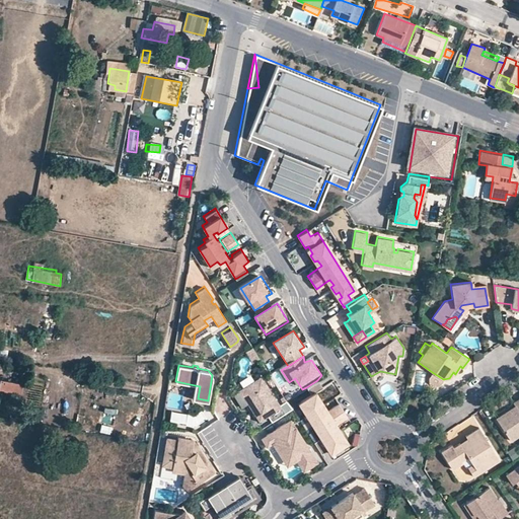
[(432,372),(431,375),(441,382),(443,379),(432,372)]
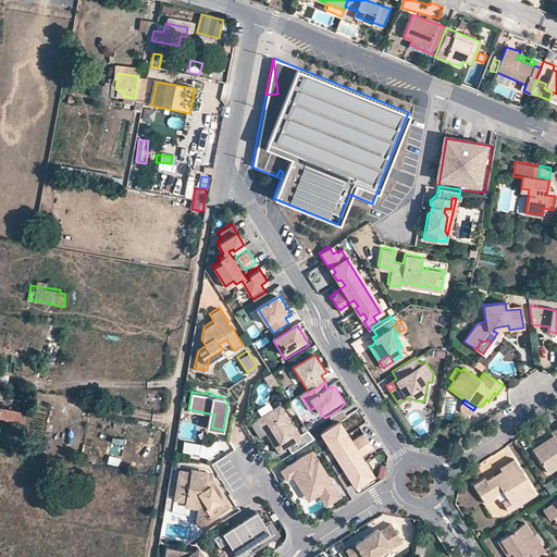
[(257,417),(265,431),(269,430),(270,432),(269,436),(279,450),(301,435),(280,403),(257,417)]
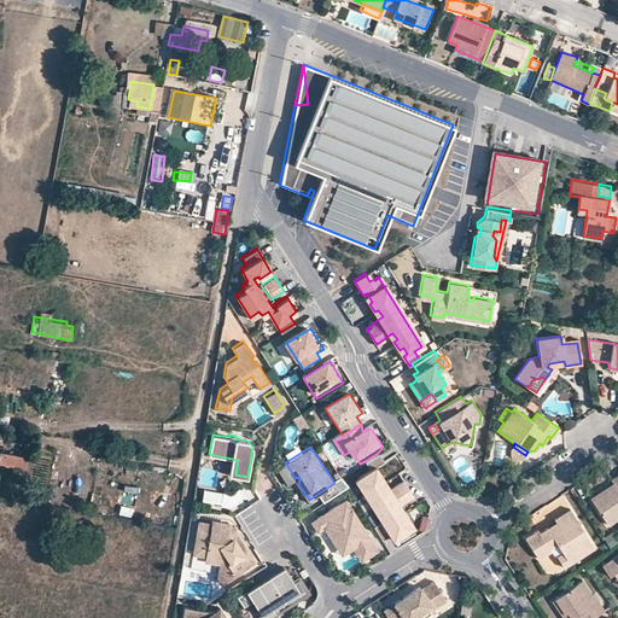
[(511,449),(511,455),(518,460),(524,458),(525,455),(513,447),(511,449)]
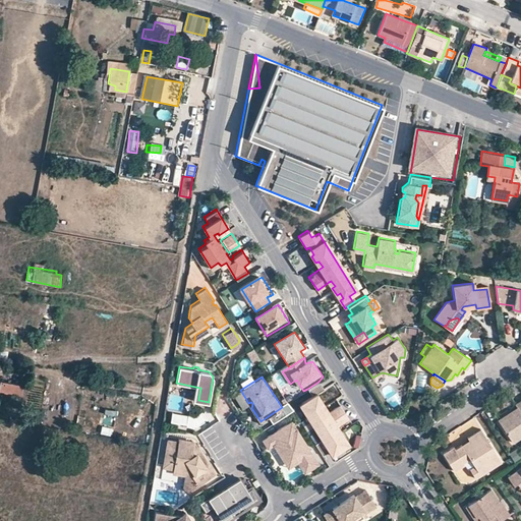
[(0,381),(0,391),(20,395),(22,385),(0,381)]
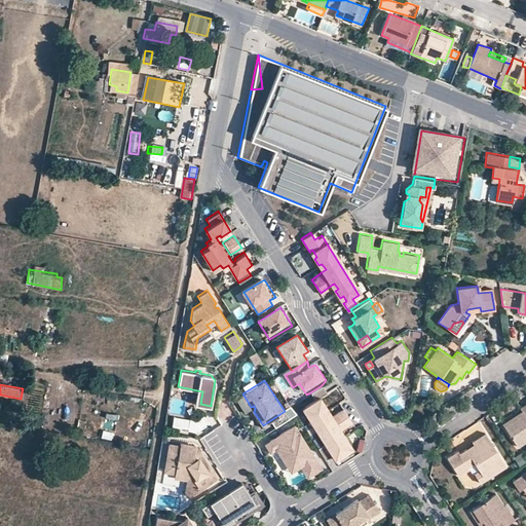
[(327,391),(322,385),(310,392),(314,399),(301,407),(324,443),(317,447),(325,458),(332,454),(334,459),(349,449),(345,443),(348,441),(344,435),(341,437),(338,430),(340,428),(351,421),(343,408),(332,415),(329,417),(325,411),(328,409),(324,403),(321,404),(316,398),(320,397),(327,391)]
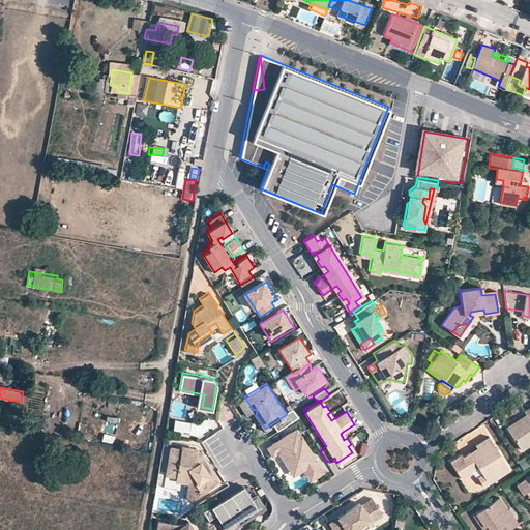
[(529,443),(529,408),(525,412),(526,414),(528,417),(508,431),(521,449),(529,443)]
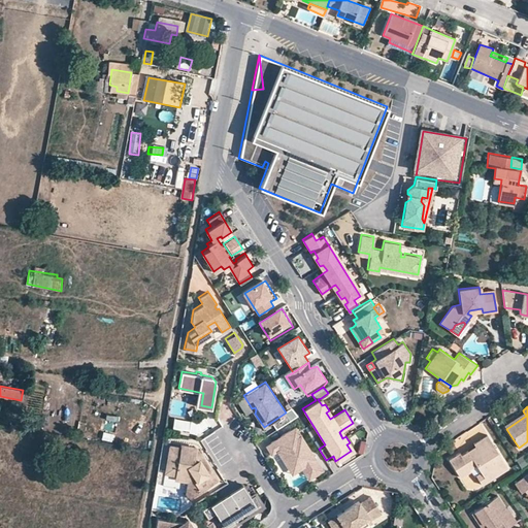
[(504,426),(506,429),(526,416),(524,413),(504,426)]
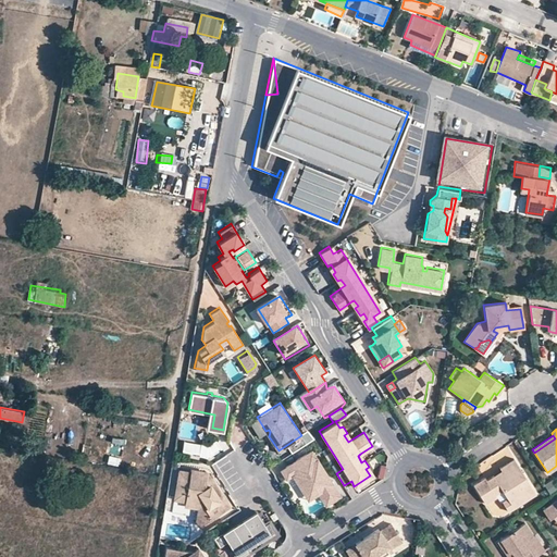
[(208,444),(200,443),(198,453),(210,455),(221,447),(215,438),(208,444)]
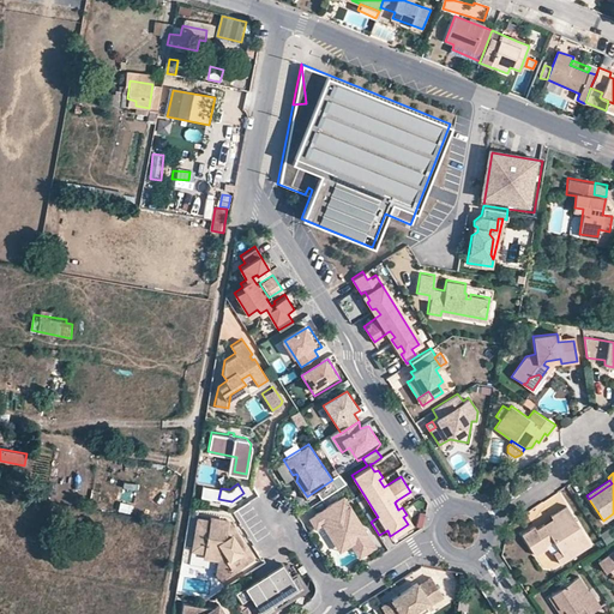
[(221,488),(202,485),(200,497),(218,499),(221,488)]
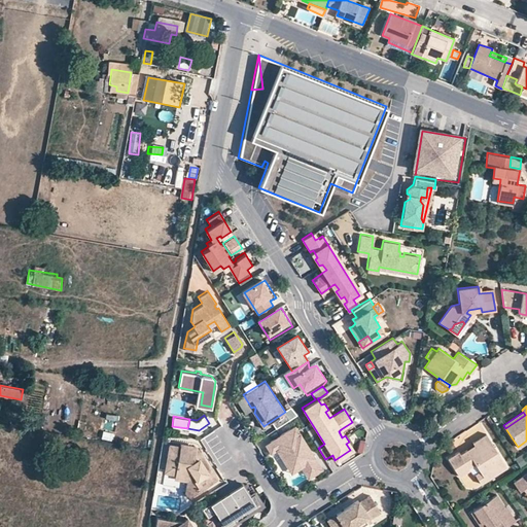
[(275,449),(277,451),(283,452),(291,465),(300,466),(303,464),(304,464),(311,475),(322,468),(294,424),(270,440),(268,450),(270,452),(275,449)]
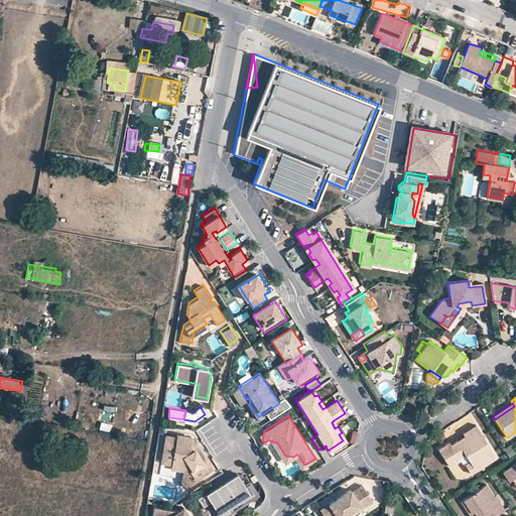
[(458,459),(465,455),(469,460),(465,463),(465,464),(471,473),(487,462),(486,460),(494,454),(475,425),(462,433),(463,436),(467,441),(461,446),(457,440),(449,445),(447,443),(438,449),(449,467),(459,461),(458,459)]
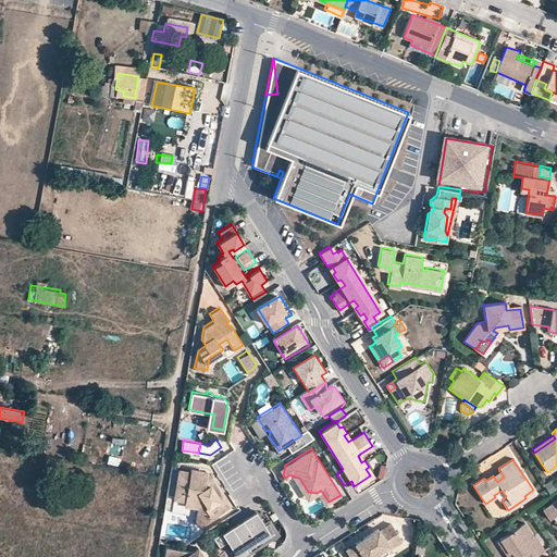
[(206,481),(206,470),(189,468),(189,470),(178,469),(173,497),(184,499),(184,504),(198,508),(205,509),(211,519),(225,509),(219,499),(223,497),(213,482),(208,485),(206,481)]
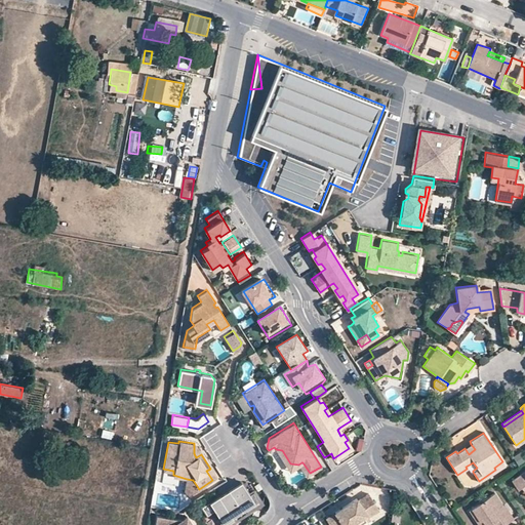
[(465,448),(469,454),(475,449),(471,444),(465,448)]
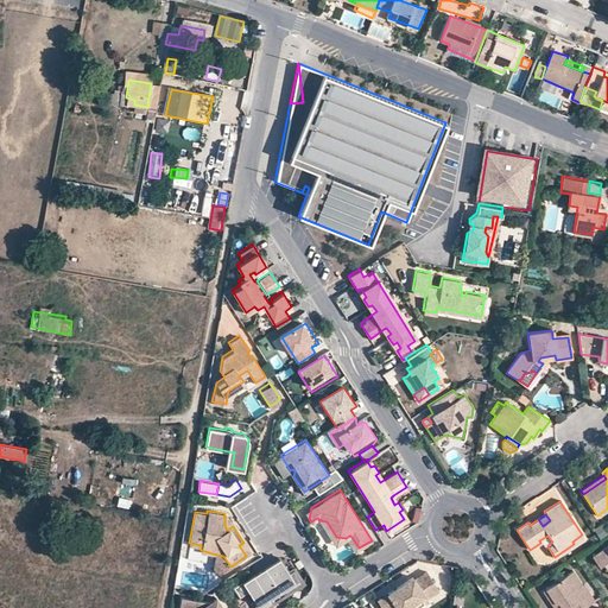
[(346,538),(336,537),(327,521),(320,520),(335,545),(346,538)]
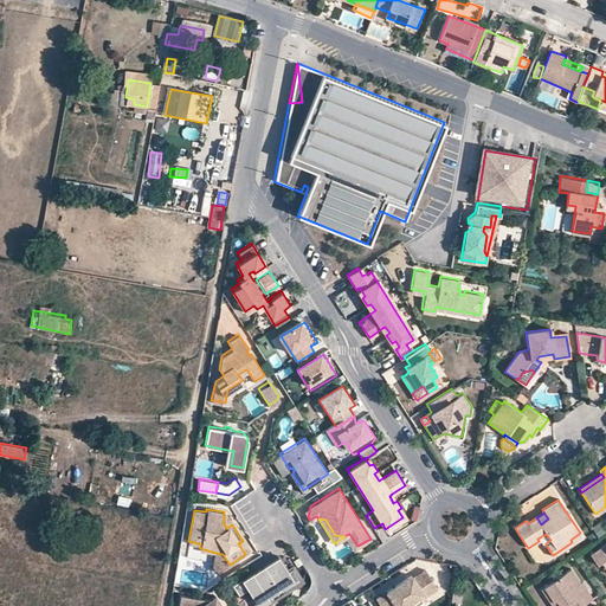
[(348,542),(353,549),(358,546),(349,534),(348,534),(345,536),(348,542)]
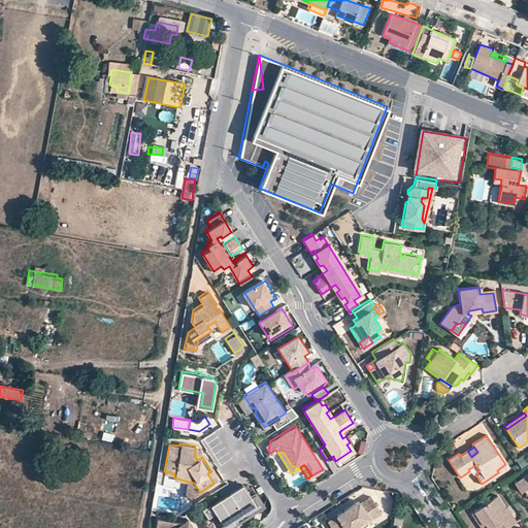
[(480,470),(475,465),(468,469),(469,471),(472,475),(475,474),(475,473),(480,470)]
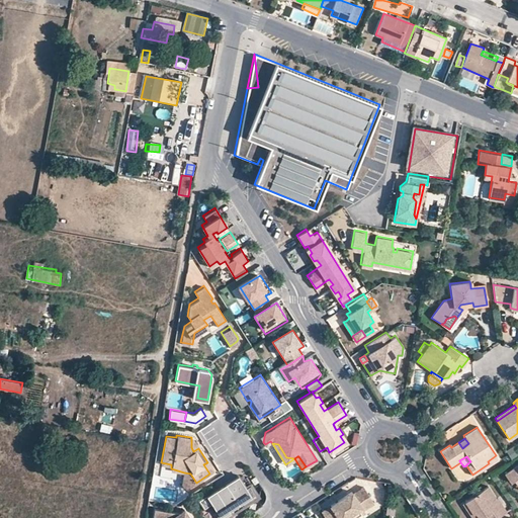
[(207,462),(203,464),(209,473),(212,471),(207,462)]
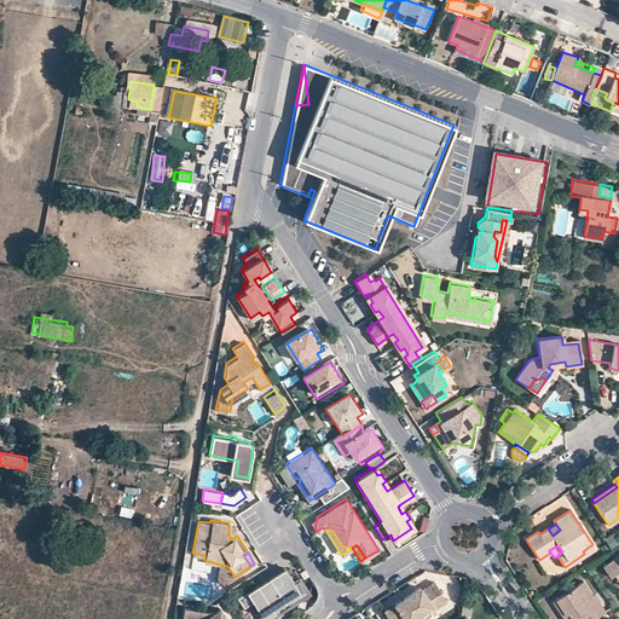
[(618,557),(617,555),(601,566),(608,577),(613,574),(618,570),(618,557)]
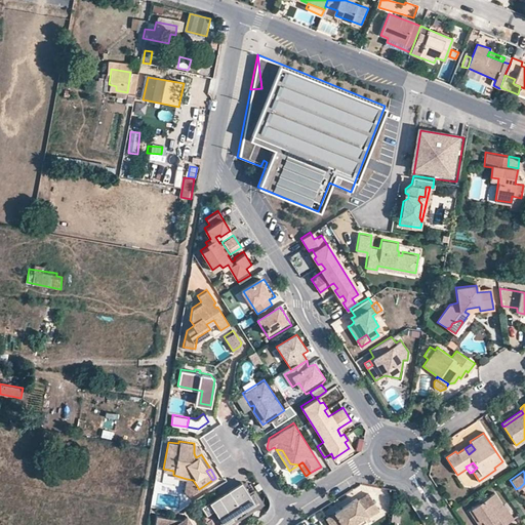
[(193,480),(187,479),(185,491),(188,496),(199,489),(193,480)]
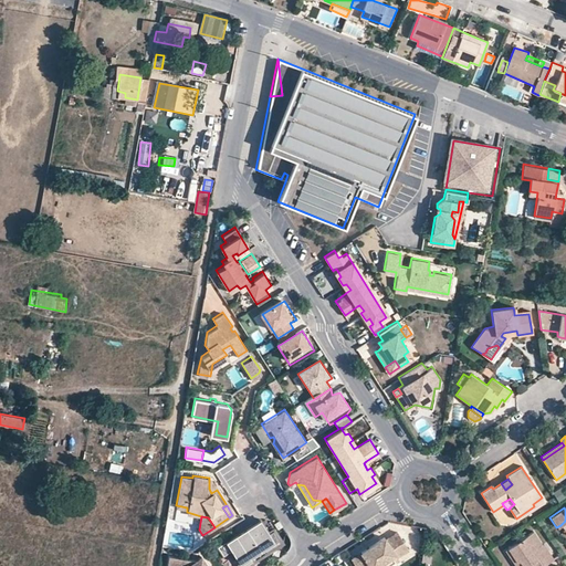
[(260,519),(217,546),(222,554),(231,549),(241,565),(242,565),(252,561),(250,557),(264,547),(266,552),(281,542),(273,530),(269,533),(260,519)]
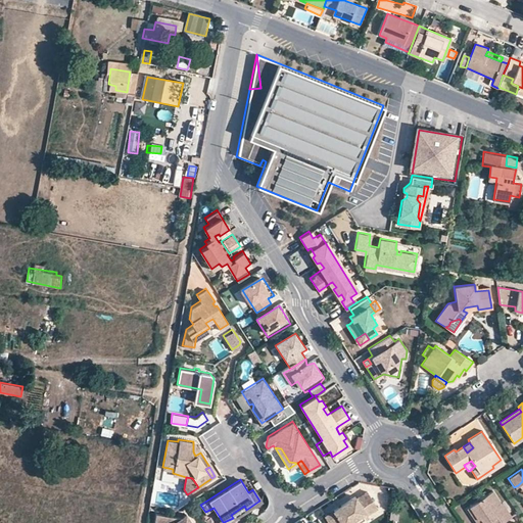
[(377,507),(367,490),(357,497),(354,495),(340,505),(341,507),(339,509),(337,506),(333,509),(335,513),(327,519),(329,522),(355,522),(368,516),(367,514),(377,507)]
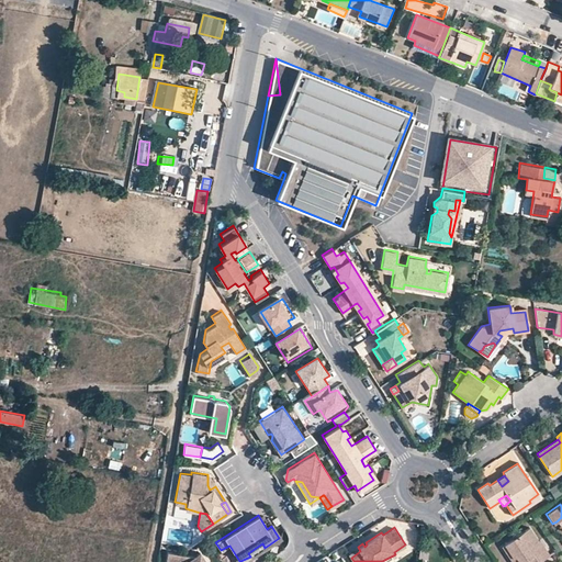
[(513,557),(515,555),(520,561),(537,561),(550,554),(540,540),(538,541),(528,528),(505,543),(513,557)]
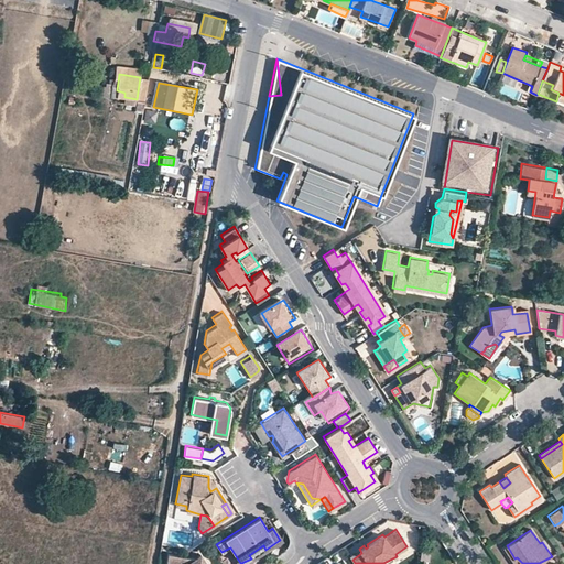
[(522,563),(517,557),(514,559),(507,545),(502,549),(512,563),(522,563)]
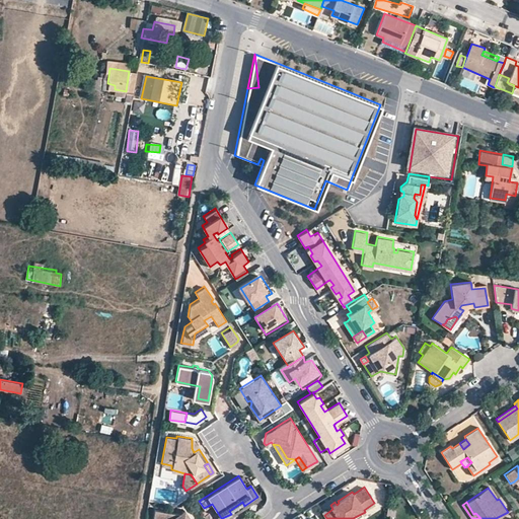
[(332,509),(330,505),(321,511),(324,515),(332,509)]
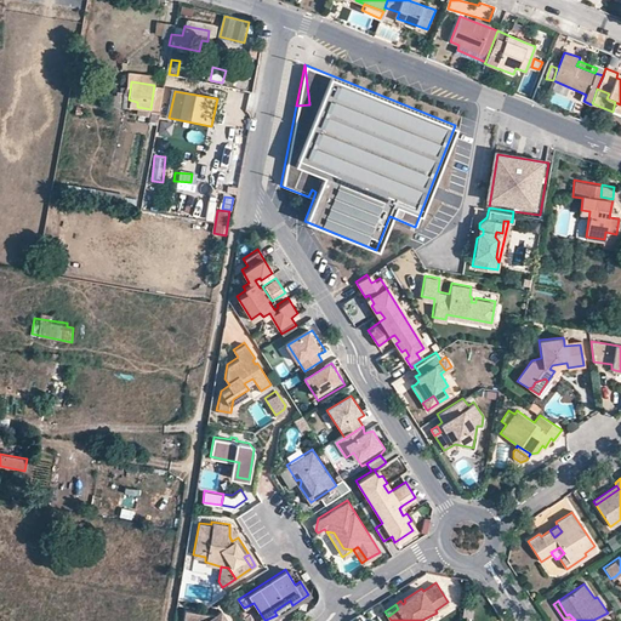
[(227,620),(221,610),(215,615),(192,610),(189,620),(227,620)]
